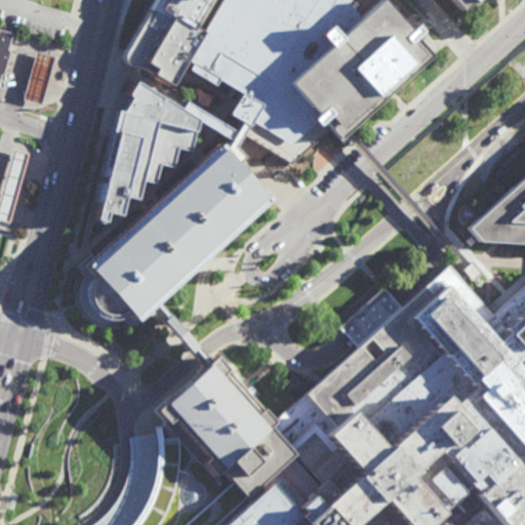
[(164,0),(126,62),(189,101),(242,132),(244,133),(291,162),(331,128),(291,83),(363,19),(348,2),(349,0),(164,0)]
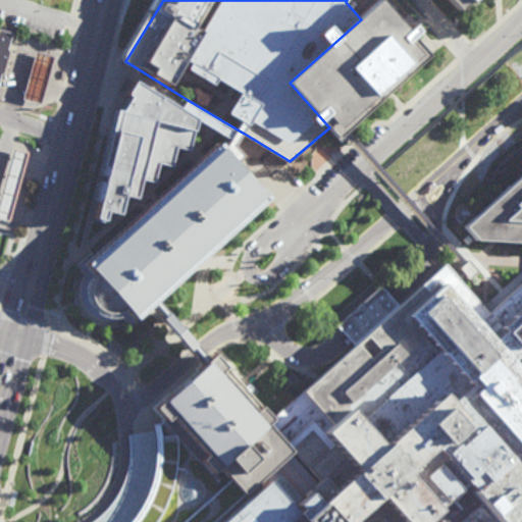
[(382,0),(395,0),(421,30),(440,51),(390,96),(350,133),(341,141),(329,127),(290,83),(361,19),(382,0)]
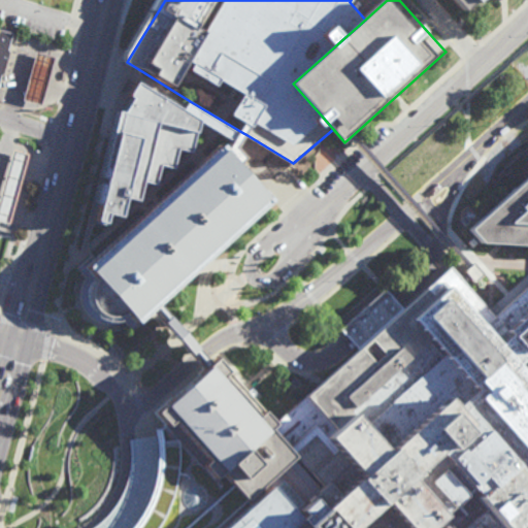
[(492,0),(491,1),(490,0),(474,0),(471,3),(469,1),(459,11),(448,0),(492,0)]
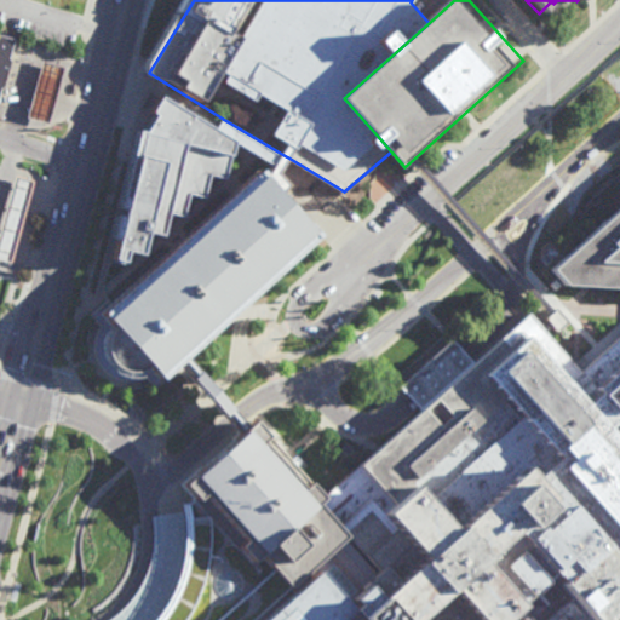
[(1,89),(0,87),(0,35),(13,40),(9,59),(10,59),(1,89)]
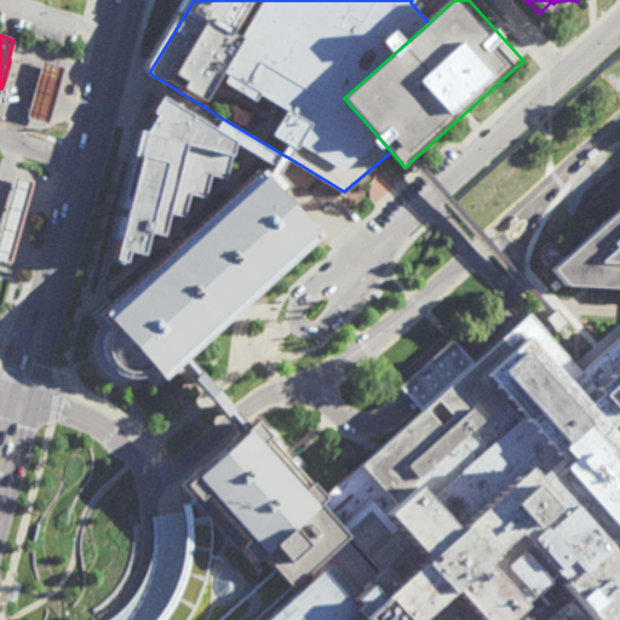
[(47,125),(26,120),(40,62),(63,68),(47,125)]
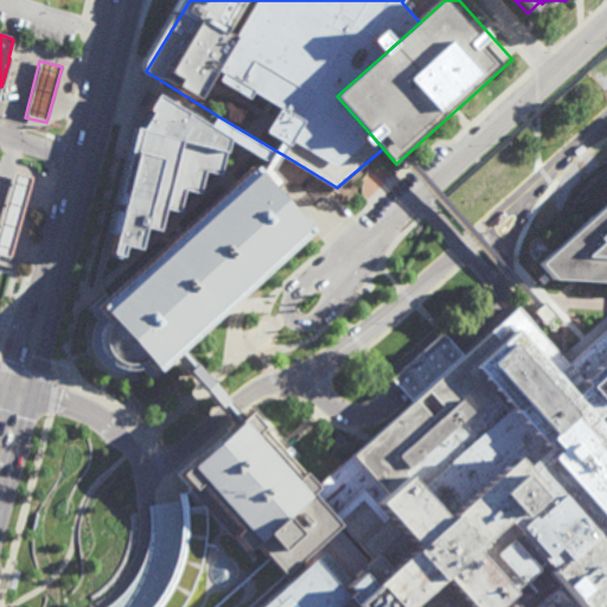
[(163,95),(213,127),(232,139),(224,172),(208,167),(202,191),(184,187),(181,210),(166,206),(161,229),(149,224),(145,247),(131,243),(127,256),(115,251),(141,127),(163,95)]
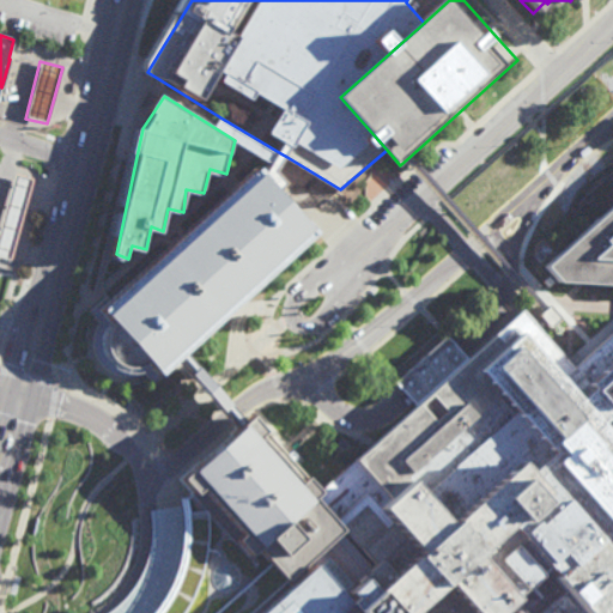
[(220,117),(218,123),(216,128),(235,140),(259,157),(268,164),(262,171),(269,177),(305,213),(293,189),(277,173),(285,156),(283,155),(220,117)]
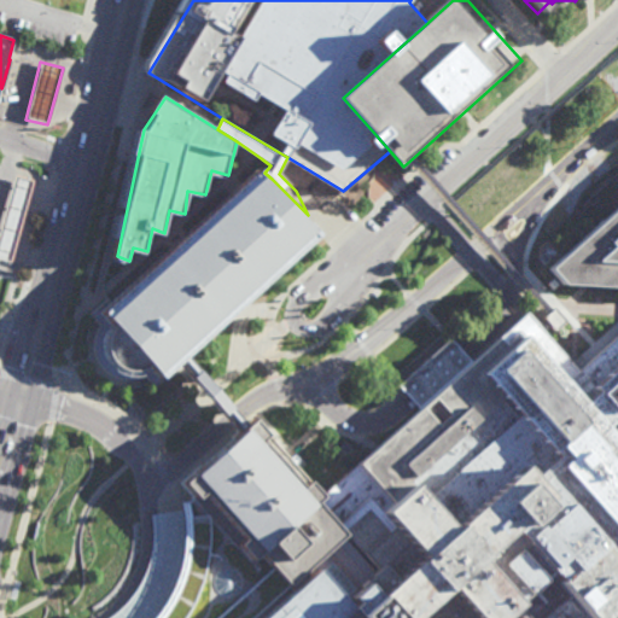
[(264,173),(272,179),(308,215),(326,233),(242,313),(237,318),(186,365),(174,374),(157,388),(143,372),(135,375),(127,375),(121,373),(116,371),(111,367),(108,362),(104,356),(103,353),(101,348),(101,343),(101,339),(103,337),(104,333),(108,330),(114,324),(106,316),(264,173)]
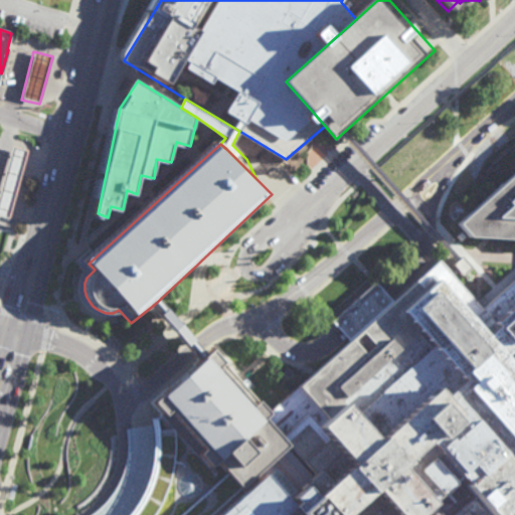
[(8,220),(0,217),(0,186),(11,147),(27,151),(8,220)]
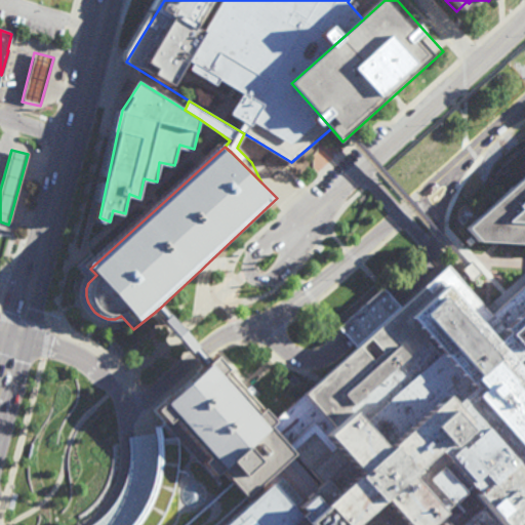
[(524,182),(524,243),(494,242),(485,241),(473,228),(524,182)]
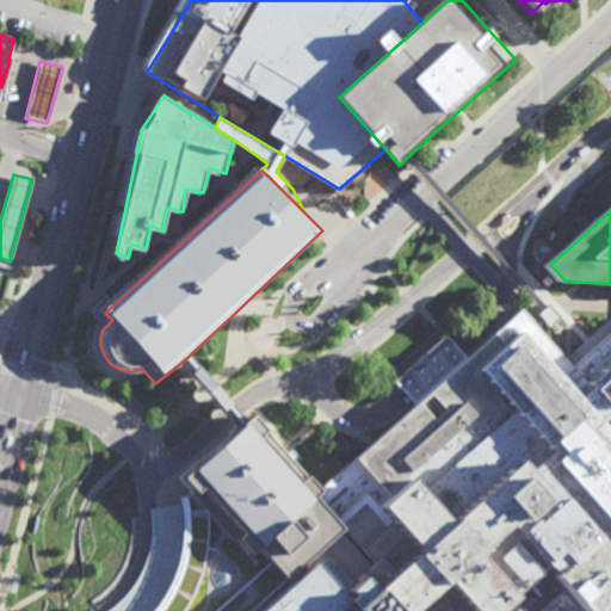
[(610,419),(610,368),(592,386),(569,360),(566,357),(539,327),(524,309),(325,487),(329,493),(323,498),(351,530),(337,544),(326,554),(339,569),(364,596),(357,603),(363,610),(534,610),(610,541),(543,469),(600,415),(608,423),(610,419)]
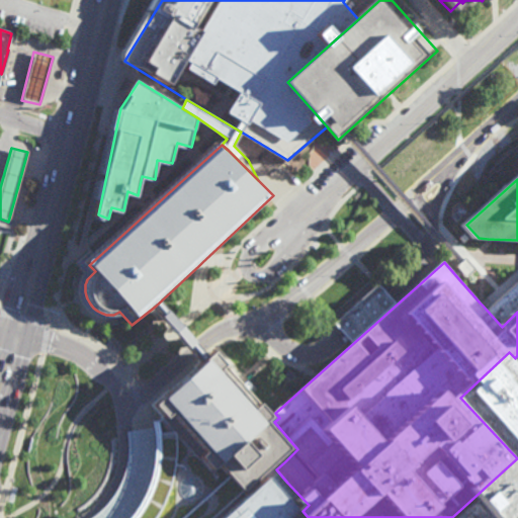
[(219,352),(232,365),(226,371),(237,383),(260,412),(267,405),(275,413),(279,418),(274,422),(297,449),(276,469),(250,494),(222,466),(217,470),(204,458),(212,451),(175,412),(168,413),(159,404),(209,361),(219,352)]
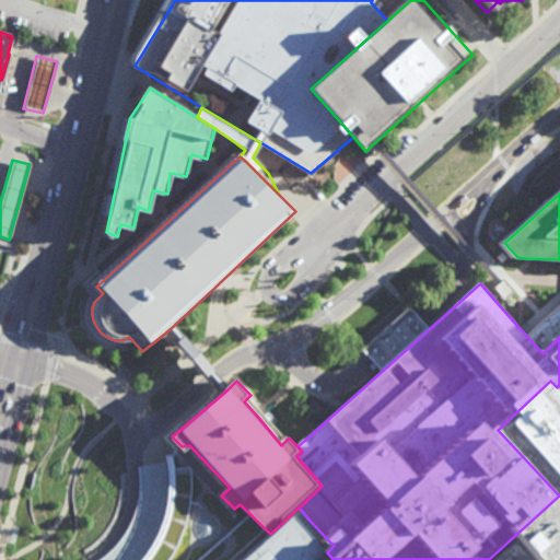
[(557,387),(559,391),(559,559),(489,559),(559,496),(498,430),(550,381),(557,387)]
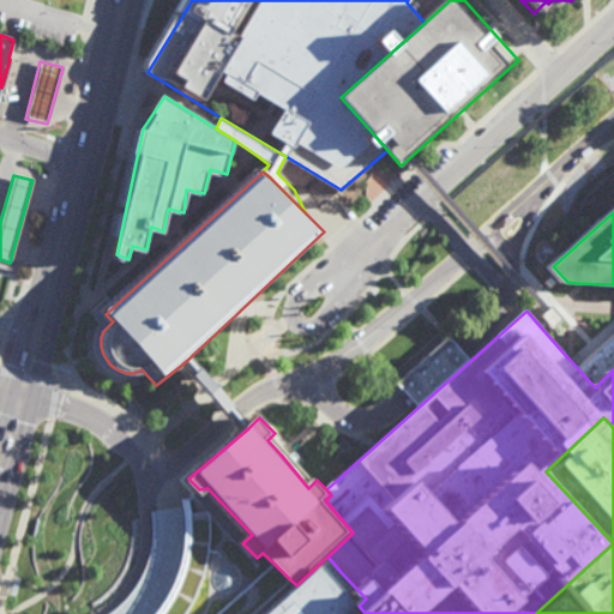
[(178,523),(170,570),(151,609),(146,613),(175,613),(194,575),(199,521),(178,523)]
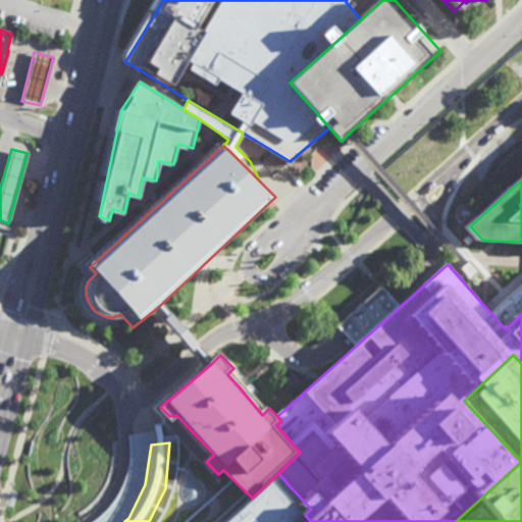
[(278,473),(311,509),(305,515),(310,521),(226,521),(252,498),(278,473)]
